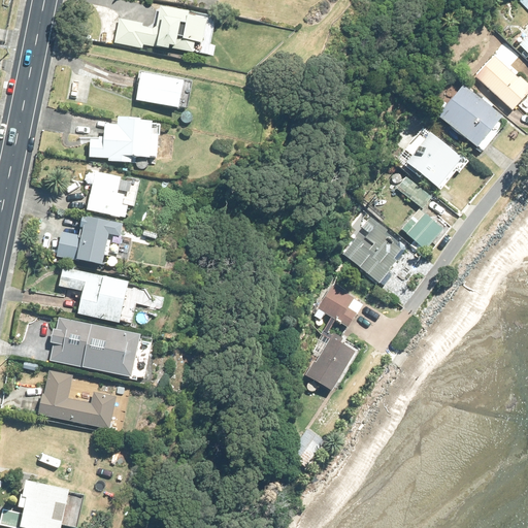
[(527,0),(520,0),(527,9),(527,35),(518,45),(527,57),(527,0)]
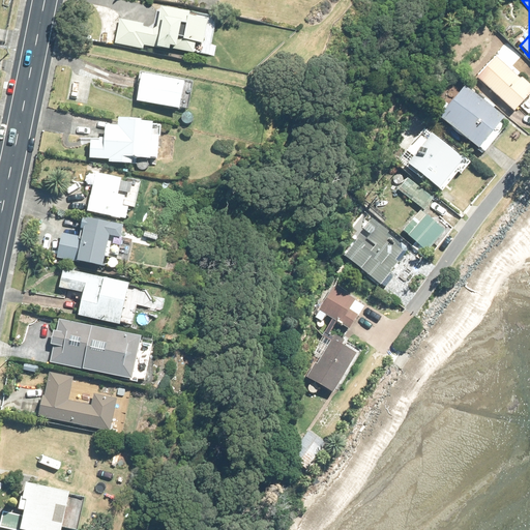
[(142,26),(142,23),(120,19),(115,42),(143,49),(144,45),(171,51),(171,48),(194,52),(197,42),(203,42),(209,15),(162,5),(157,26),(154,29),(142,26)]
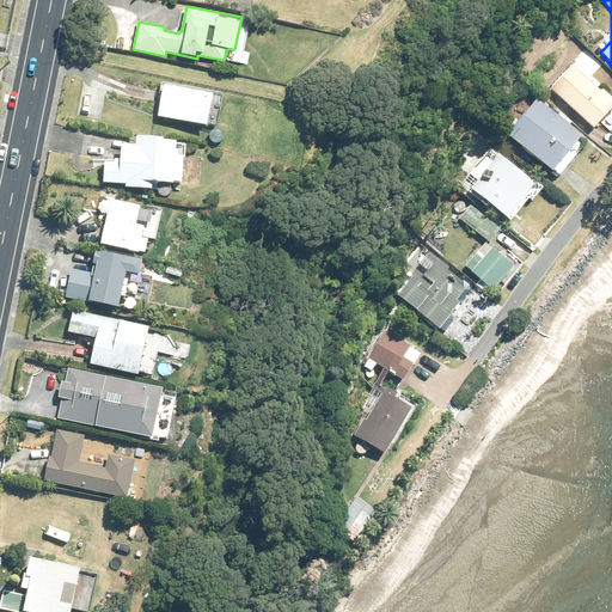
[(589,49),(581,59),(589,65),(598,56),(589,49)]
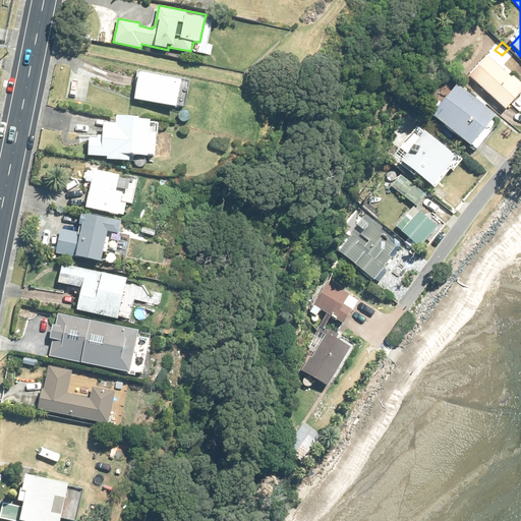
[(486,56),(468,75),(504,110),(520,92),(520,84),(513,76),(511,78),(486,56)]
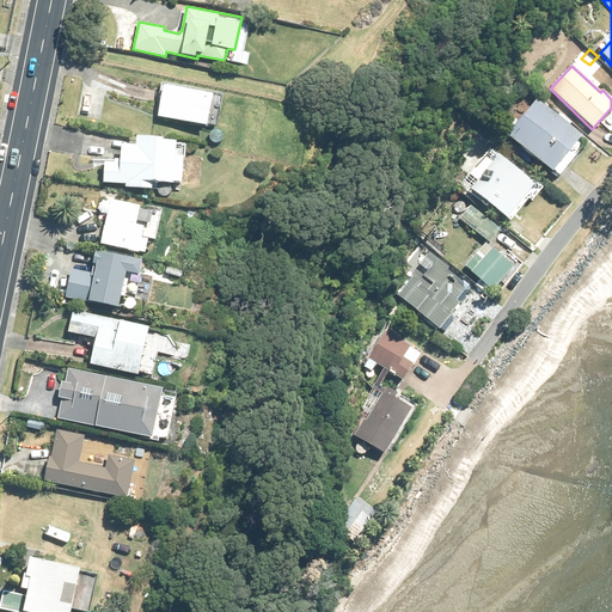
[(165,84),(159,116),(208,126),(214,93),(165,84)]
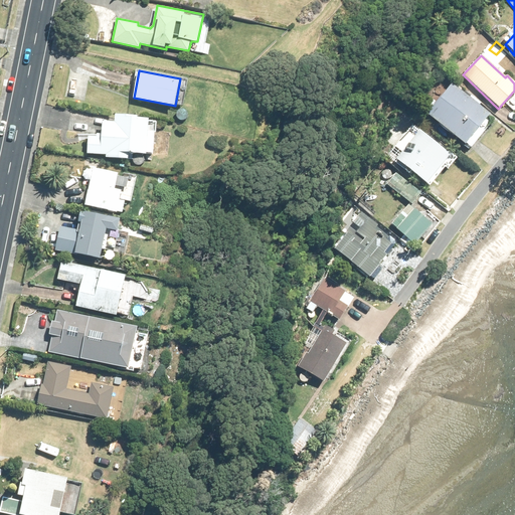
[(450,83),(425,115),(467,150),(492,120),(450,83)]
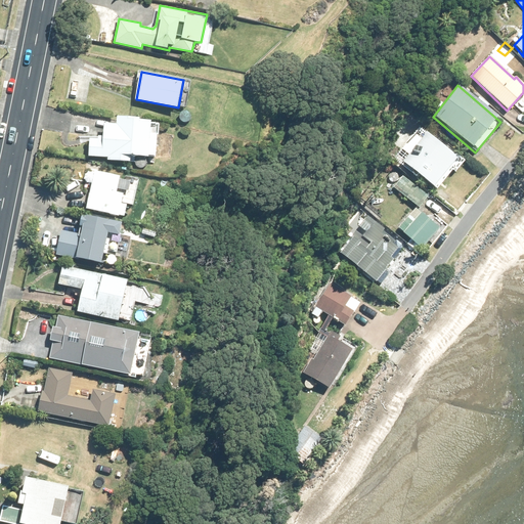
[(151,133),(153,120),(141,120),(141,117),(118,116),(118,124),(105,123),(104,136),(99,136),(99,139),(90,138),(89,156),(108,157),(108,160),(132,161),(132,156),(150,157),(150,156),(158,157),(159,134),(151,133)]
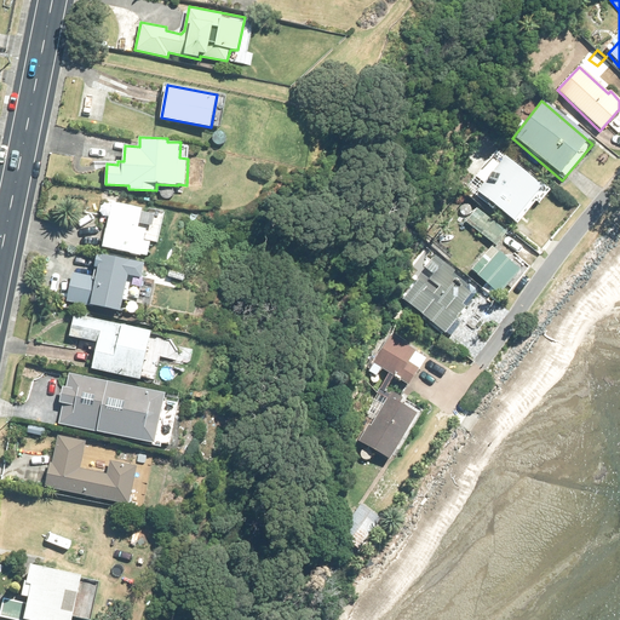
[(478,189),(481,190),(477,194),(491,206),(493,202),(514,217),(532,194),(539,200),(550,185),(539,177),(538,179),(505,154),(478,189)]
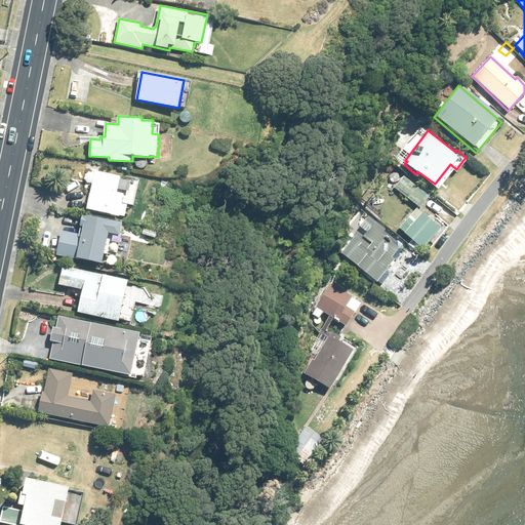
[(370,157),(378,163),(384,157),(375,151),(370,157)]
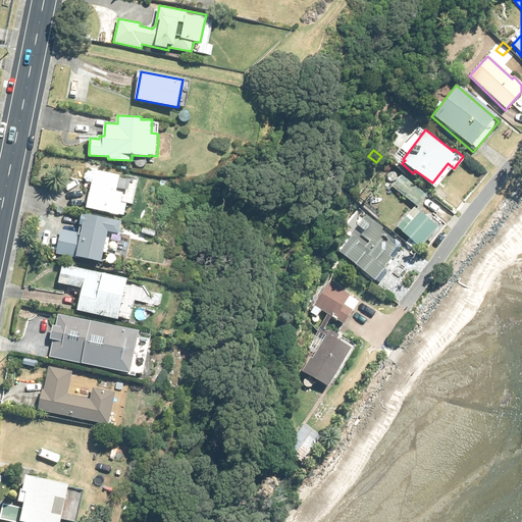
[(95,170),(88,208),(119,215),(124,193),(117,192),(120,175),(95,170)]
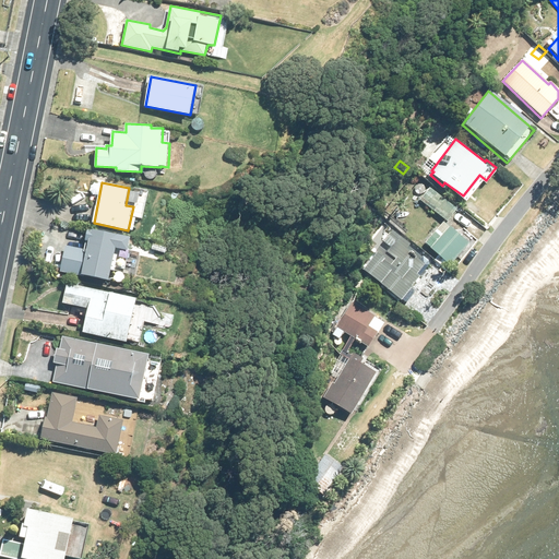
[(429,188),(419,200),(447,222),(455,210),(429,188)]
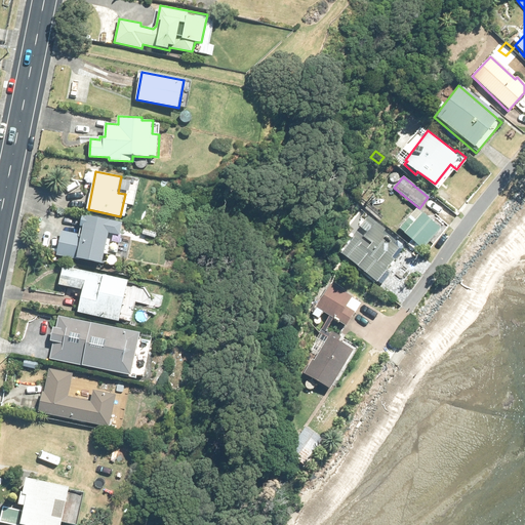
[(386,183),(382,187),(388,192),(391,188),(386,183)]
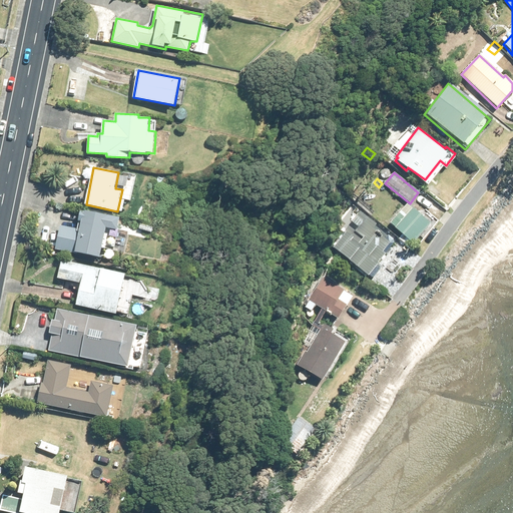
[(395,227),(394,228),(412,244),(429,224),(407,204),(390,223),(395,227)]
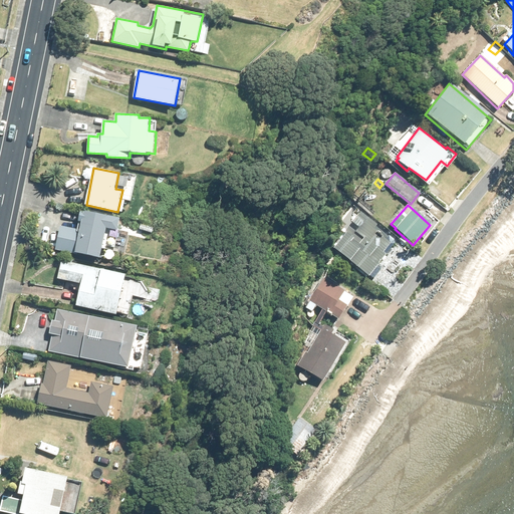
[(106,228),(118,230),(120,218),(81,210),(77,230),(60,226),(55,249),(101,259),(101,257),(106,228)]
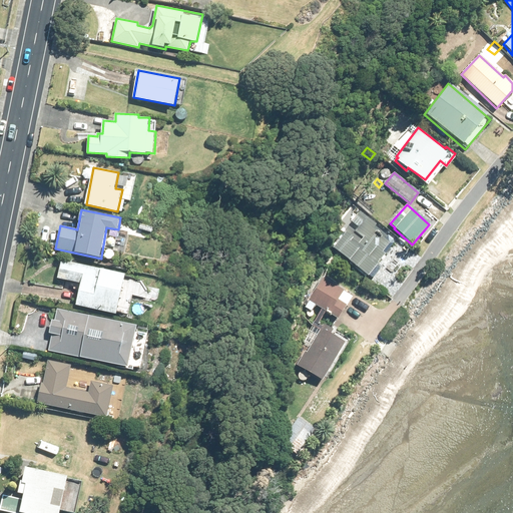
[(345,230),(347,232),(333,248),(366,278),(385,253),(382,251),(389,244),(372,230),(376,224),(359,211),(345,230)]
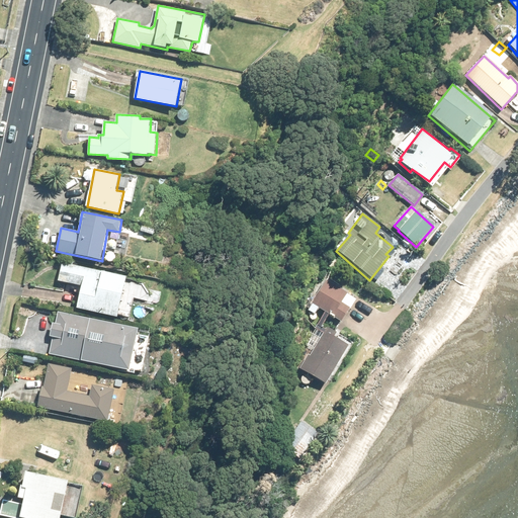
[(81,292),(78,309),(118,318),(127,277),(63,262),(59,281),(75,285),(73,291),(81,292)]
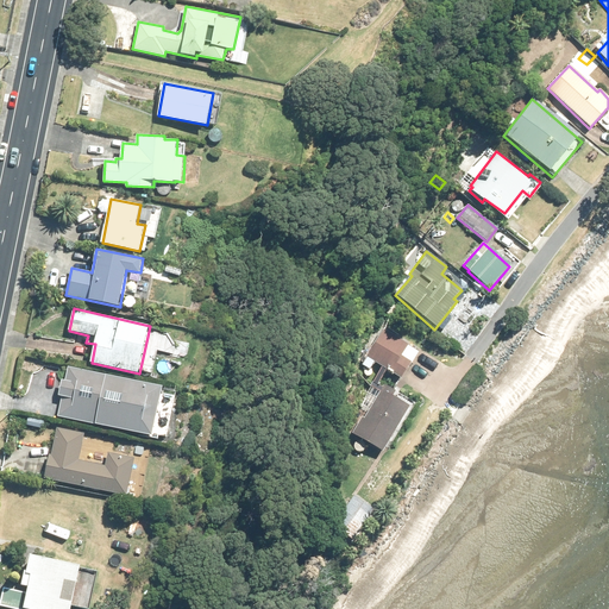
[(385,328),(363,364),(371,370),(376,362),(402,378),(420,351),(385,328)]
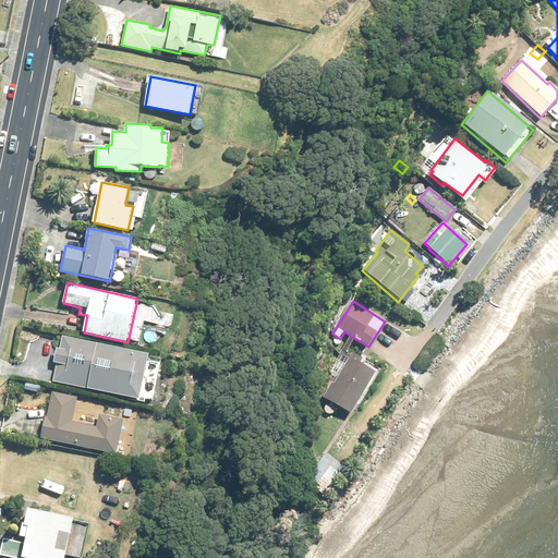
[(149,353),(63,336),(61,349),(57,348),(53,363),(58,363),(53,380),(140,399),(149,353)]
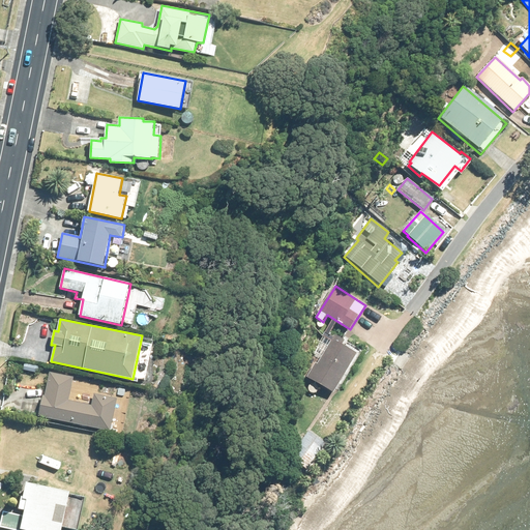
[(316,362),(307,377),(334,392),(358,352),(344,343),(346,340),(336,334),(318,364),(316,362)]
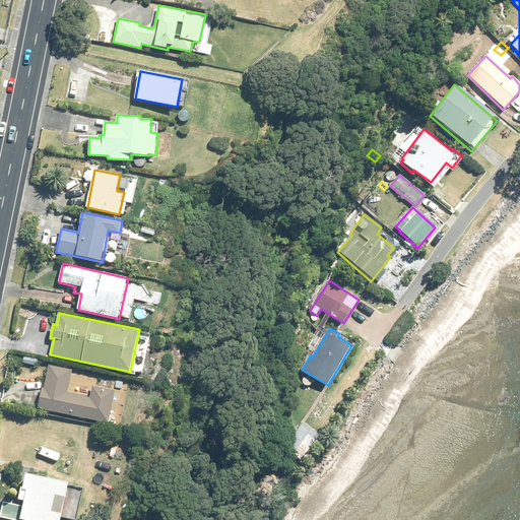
[(42,389),(38,409),(107,424),(114,392),(93,388),(91,399),(67,394),(72,370),(49,365),(45,389),(42,389)]
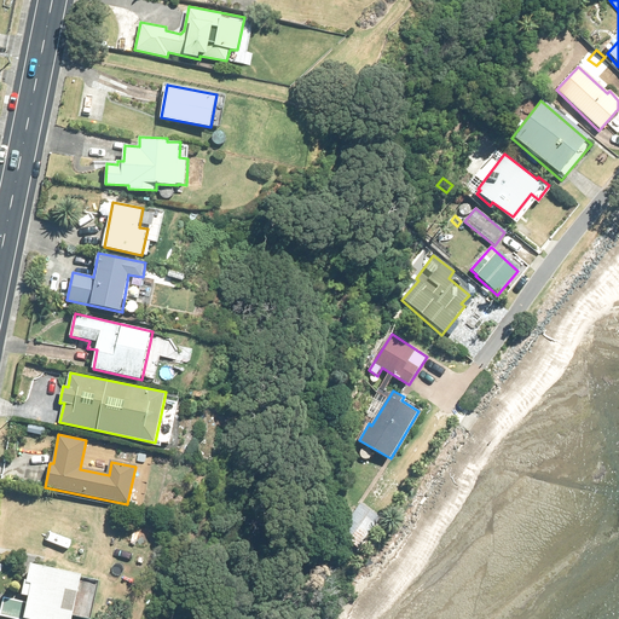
[(347,522),(339,534),(360,548),(381,516),(351,497),(337,516),(347,522)]
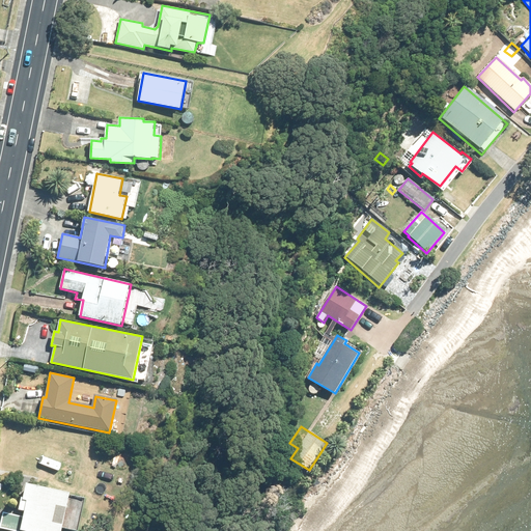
[(20,510),(26,511),(24,518),(3,512),(0,525),(0,529),(8,530),(62,530),(71,494),(27,484),(25,496),(23,496),(20,510)]
